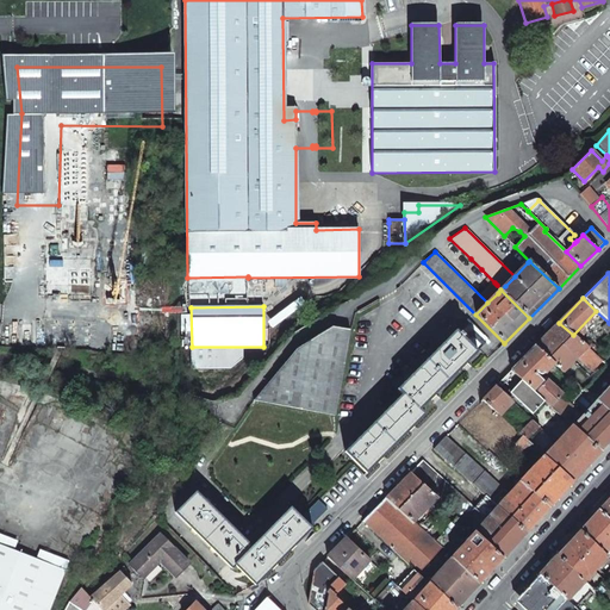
[(559,323),(548,334),(577,359),(578,358),(587,349),(573,335),(559,323)]
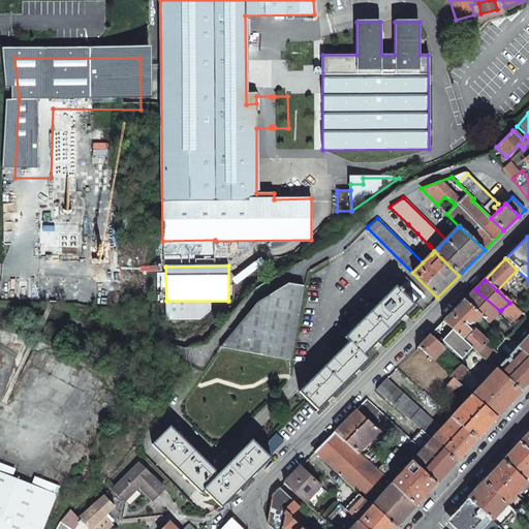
[(256,303),(220,347),(286,360),(290,361),(304,286),(288,283),(256,303)]
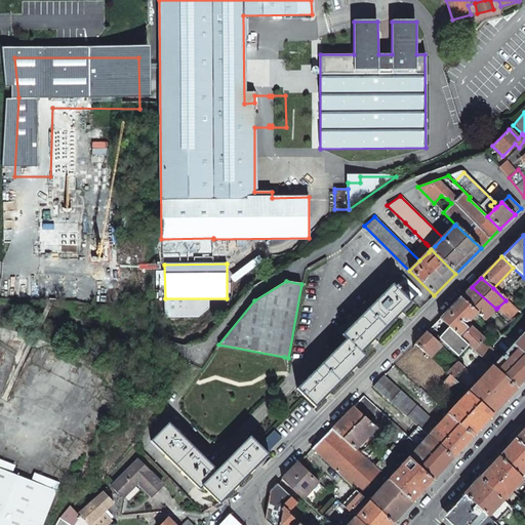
[(297,389),(315,407),(340,381),(365,357),(361,352),(410,303),(393,284),(342,334),(347,338),(297,389)]
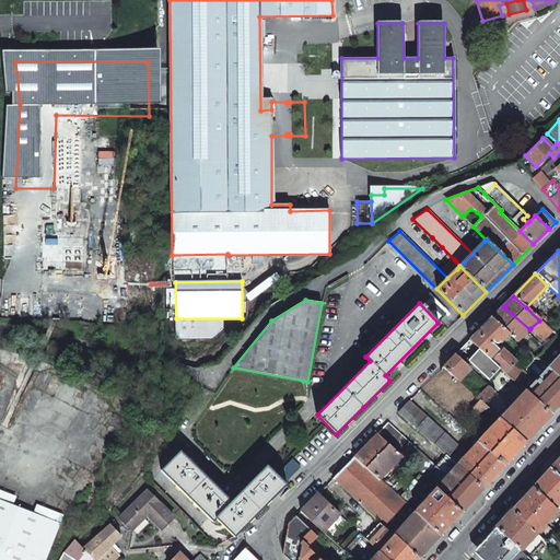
[(503,306),(501,307),(514,319),(528,331),(529,329),(503,306)]
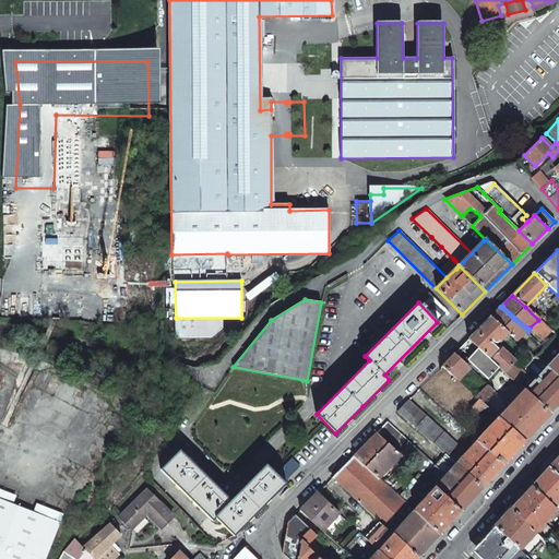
[(500,307),(490,318),(503,329),(513,319),(500,307)]
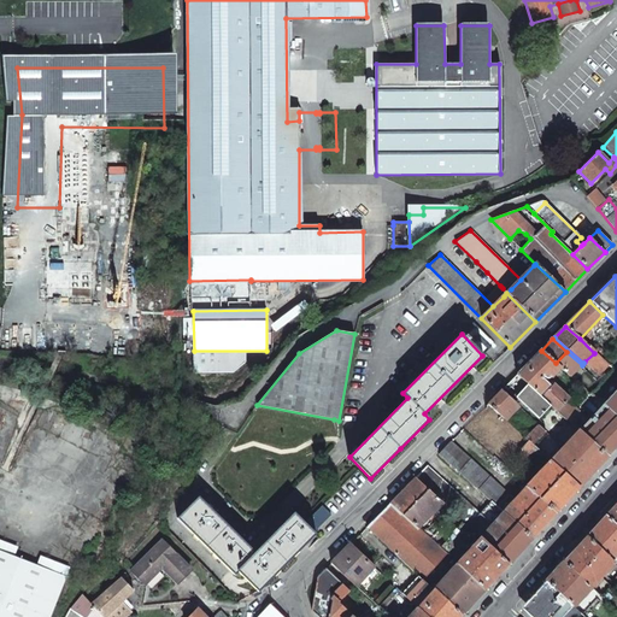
[(599,347),(594,353),(599,358),(604,352),(599,347)]
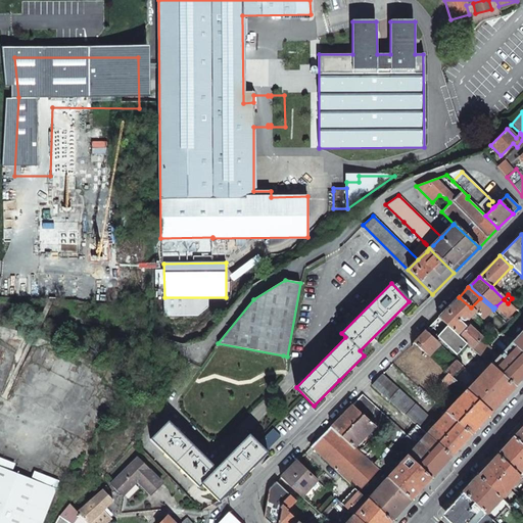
[(459,297),(438,317),(447,325),(457,334),(464,326),(459,322),(461,320),(462,321),(467,321),(475,312),(471,307),(459,297)]
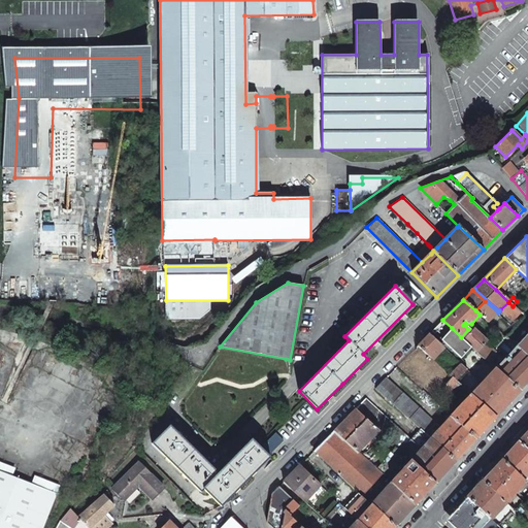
[(485,301),(475,310),(480,315),(488,323),(498,312),(485,301)]
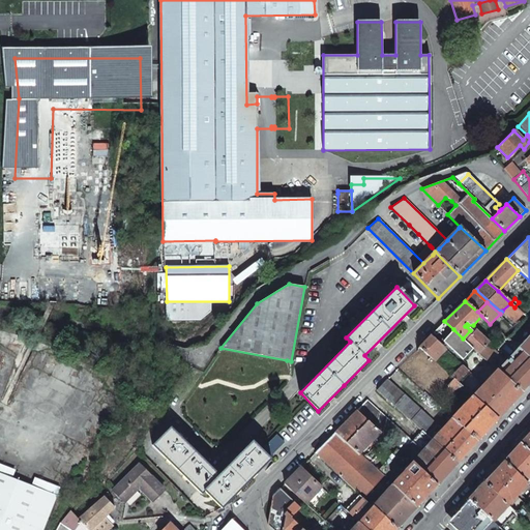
[(510,303),(502,311),(514,322),(523,315),(514,307),(510,303)]
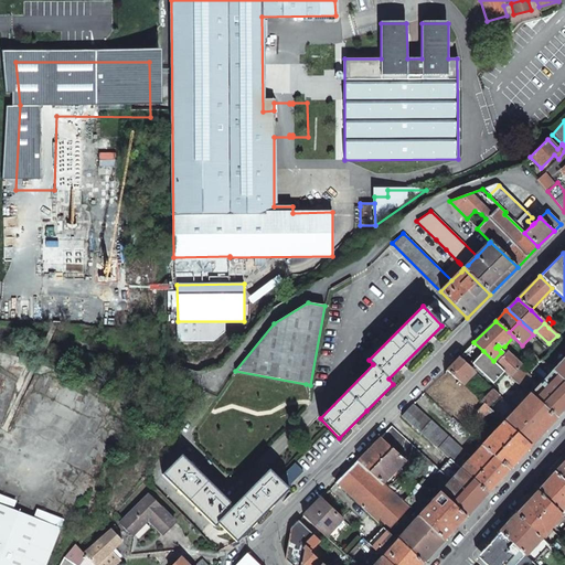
[(178,341),(214,341),(224,332),(178,332),(178,341)]
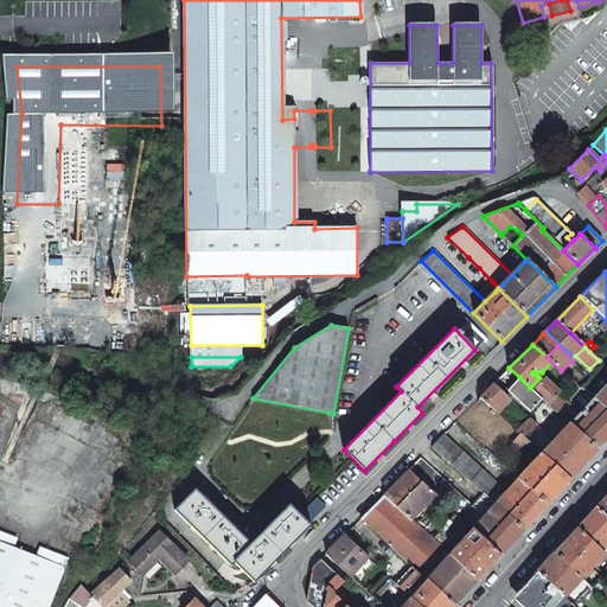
[(574,366),(566,375),(575,384),(579,381),(574,376),(581,372),(574,366)]
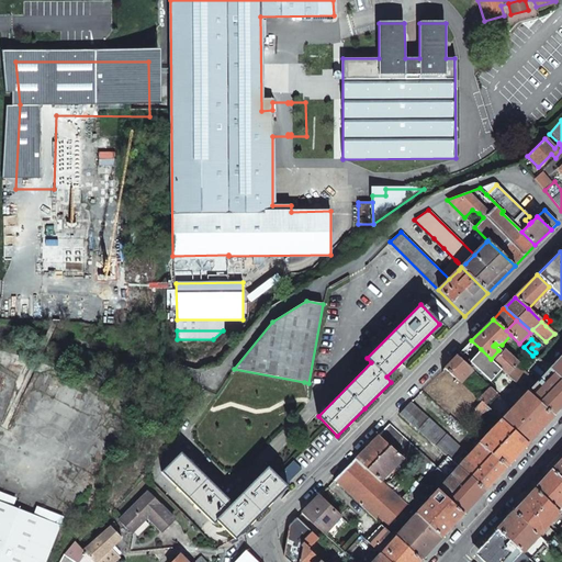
[(471,340),(460,352),(469,361),(481,349),(471,340)]
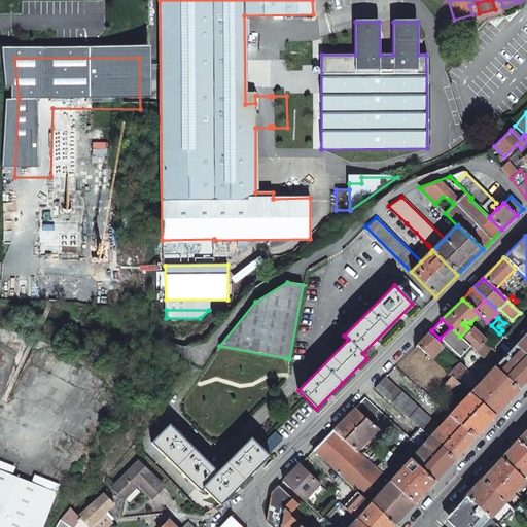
[(451,327),(440,339),(460,358),(470,346),(462,339),(460,337),(451,327)]
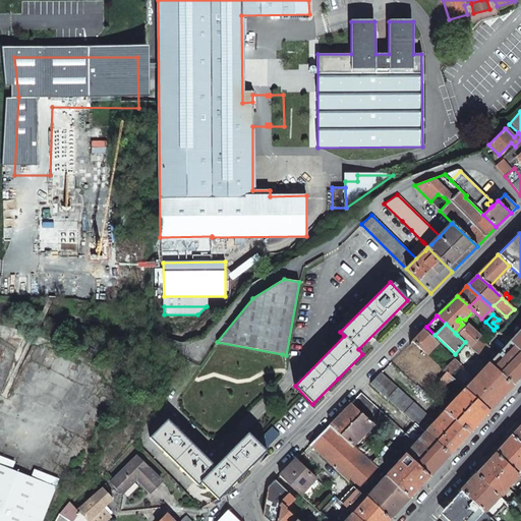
[(457,335),(465,342),(471,347),(480,337),(467,325),(457,335)]
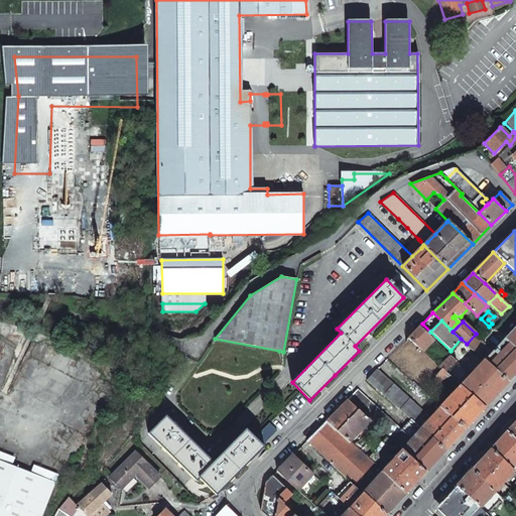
[(506,337),(504,340),(515,350),(515,326),(508,335),(506,337)]
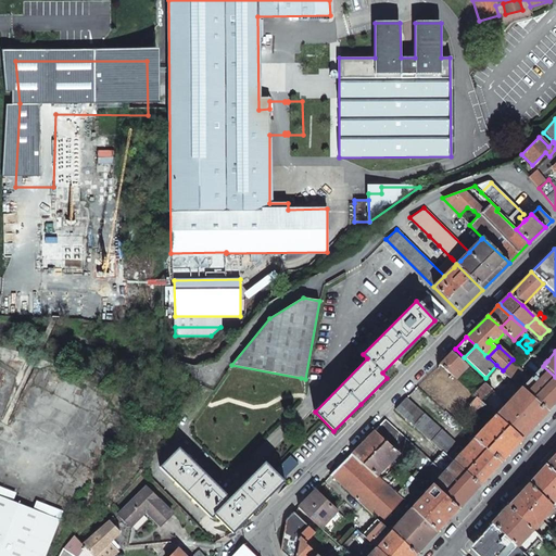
[(452,352),(440,364),(452,375),(458,369),(464,363),(452,352)]
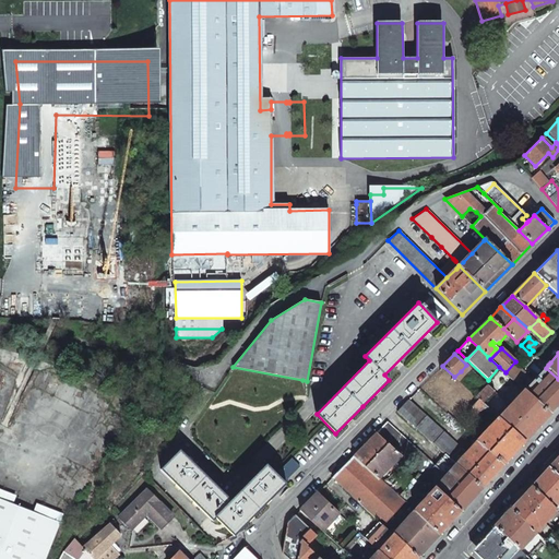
[(558,379),(546,368),(524,390),(550,414),(558,404),(558,379)]
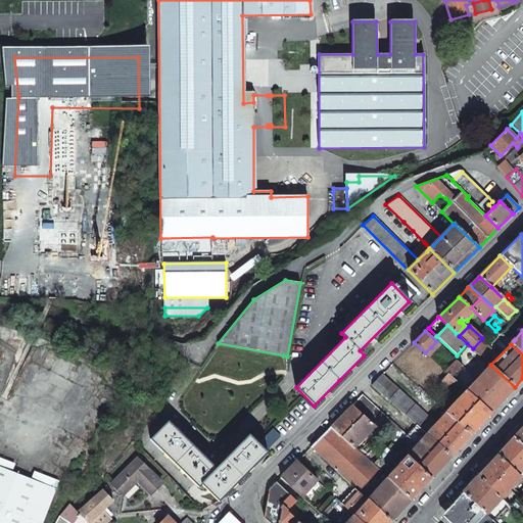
[(431,347),(425,352),(428,355),(434,350),(431,347)]
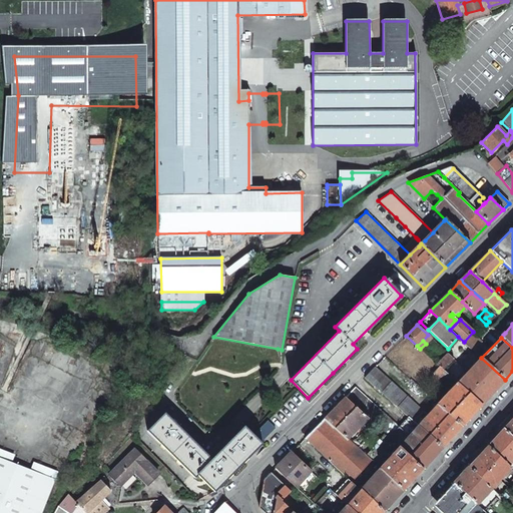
[(448,354),(437,364),(443,370),(454,359),(448,354)]
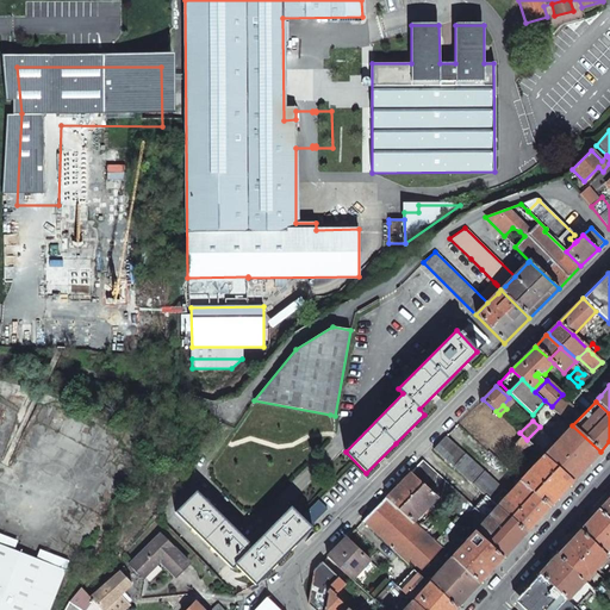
[(562,437),(560,440),(574,453),(576,450),(589,464),(601,452),(572,425),(562,437)]
